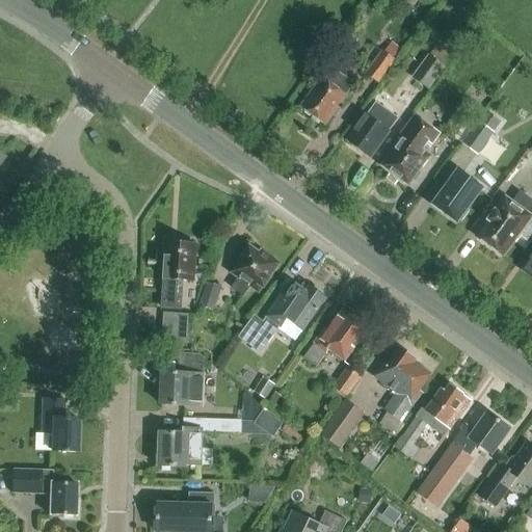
[(455,52),(441,41),(413,79),(428,89),(455,52)]
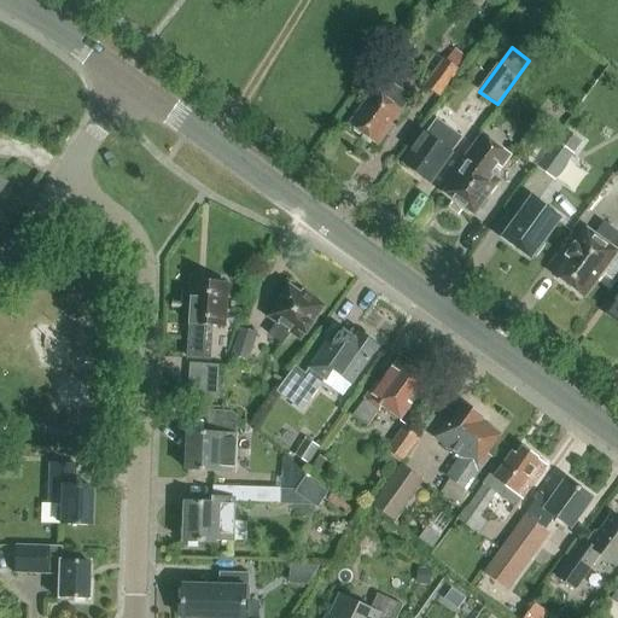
[(445,60),(444,59),(424,86),(438,98),(460,70),(456,68),(465,57),(455,48),(445,60)]
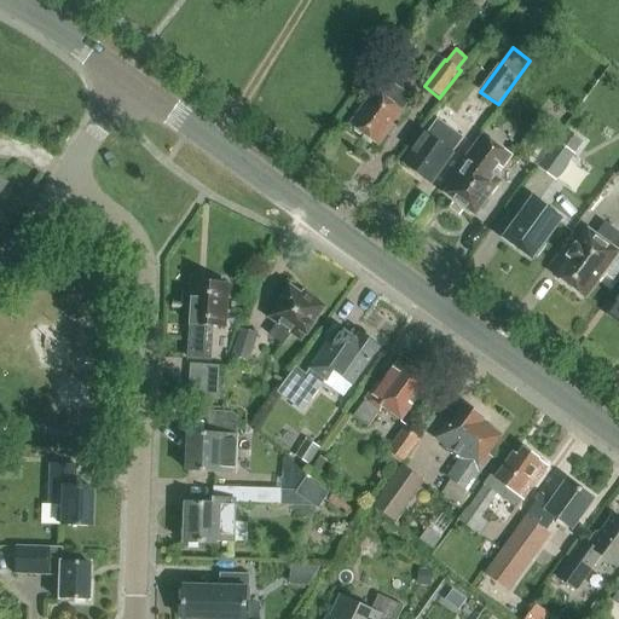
[(399,111),(408,99),(386,84),(377,96),(374,93),(351,126),(353,128),(354,134),(360,138),(365,137),(380,146),(403,114),(399,111)]
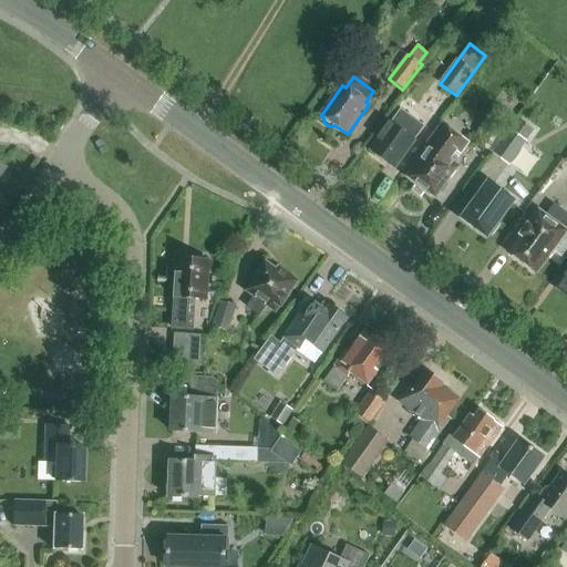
[(401,111),(395,117),(371,152),(395,168),(424,127),(401,111)]
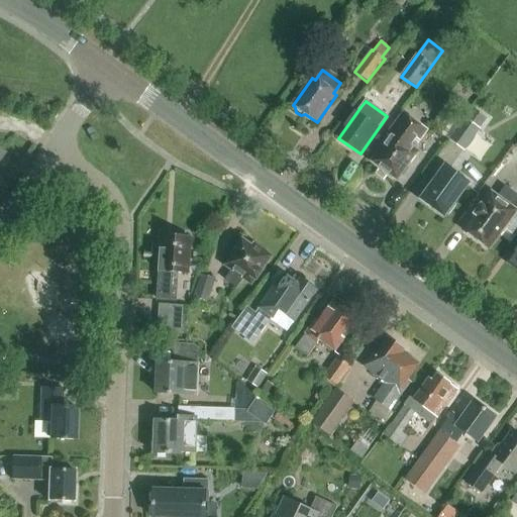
[(448,139),(462,150),(486,120),(471,109),(448,139)]
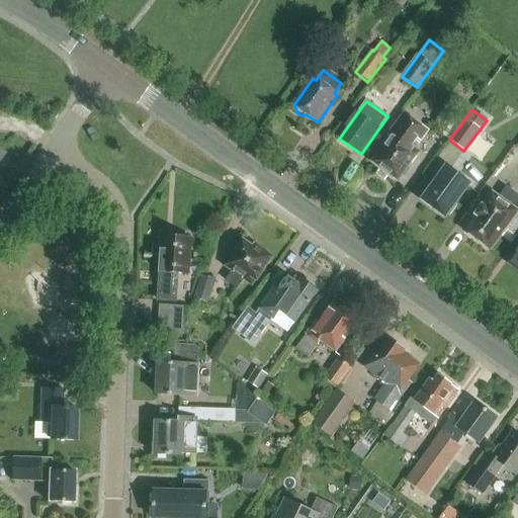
[(389,137),(392,139),(373,164),(384,172),(384,174),(392,179),(394,179),(397,181),(408,165),(412,164),(417,158),(416,156),(418,152),(411,147),(424,130),(404,115),(389,137)]
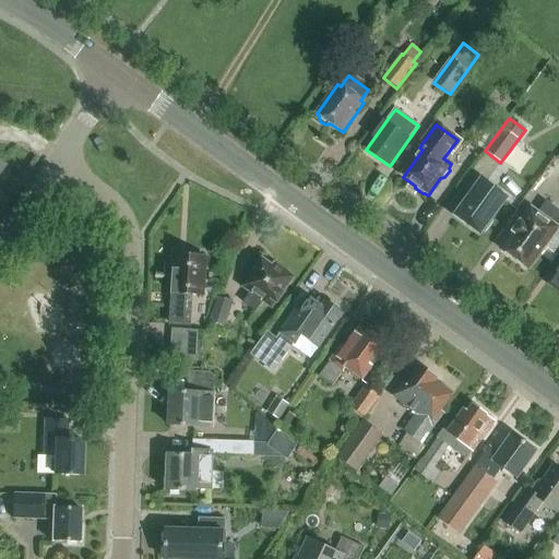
[(479,235),(504,200),(480,182),(455,217),(479,235)]
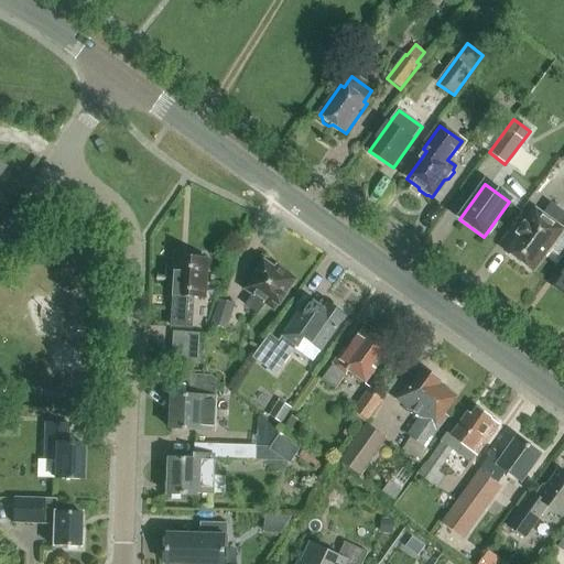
[(563,227),(563,215),(550,206),(543,216),(537,210),(506,253),(532,272),(545,253),(549,253),(552,248),(552,245),(563,227)]
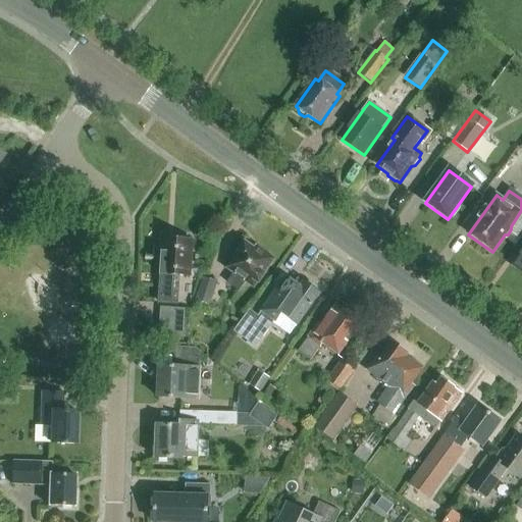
[(163,253),(162,253),(159,303),(173,304),(175,275),(190,276),(192,241),(188,241),(186,238),(178,237),(176,240),(164,240),(163,253)]
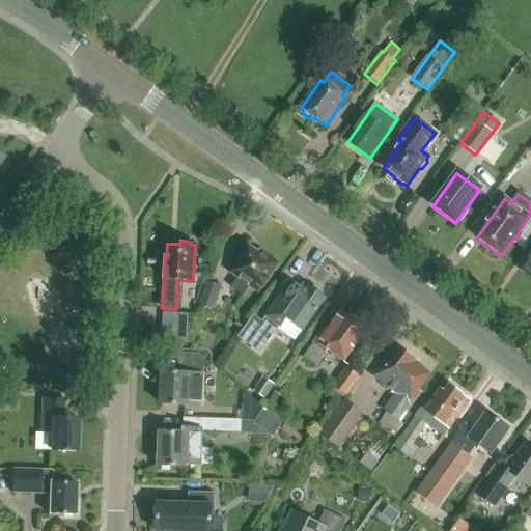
[(267,278),(277,264),(273,261),(273,258),(268,253),(263,255),(259,252),(257,254),(249,249),(232,272),(239,277),(231,288),(243,297),(251,285),(257,290),(261,285),(263,287),(269,279),(267,278)]
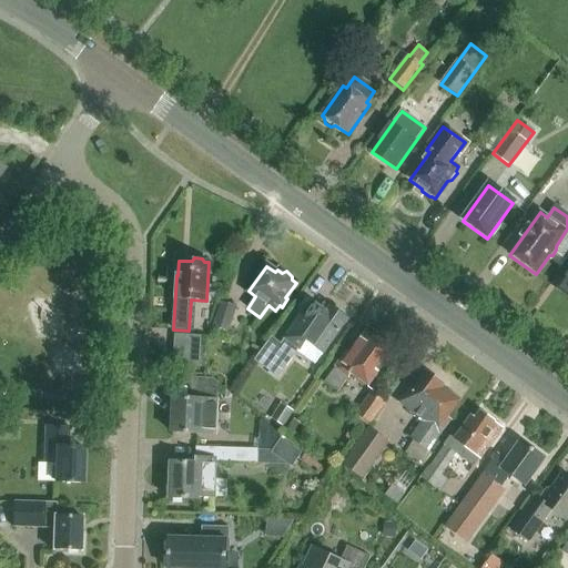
[(567,274),(558,290),(567,296),(567,274)]
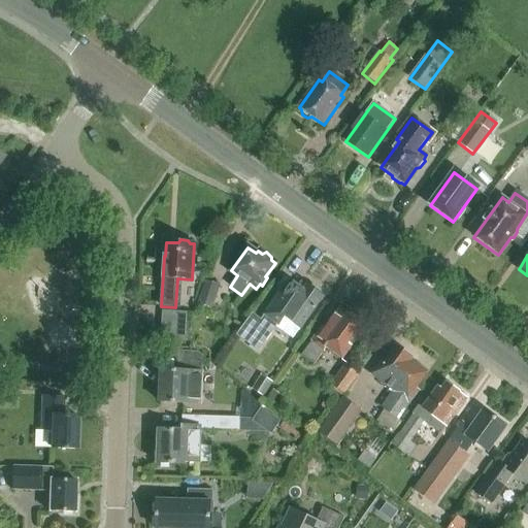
[(208,308),(218,285),(205,281),(197,304),(208,308)]
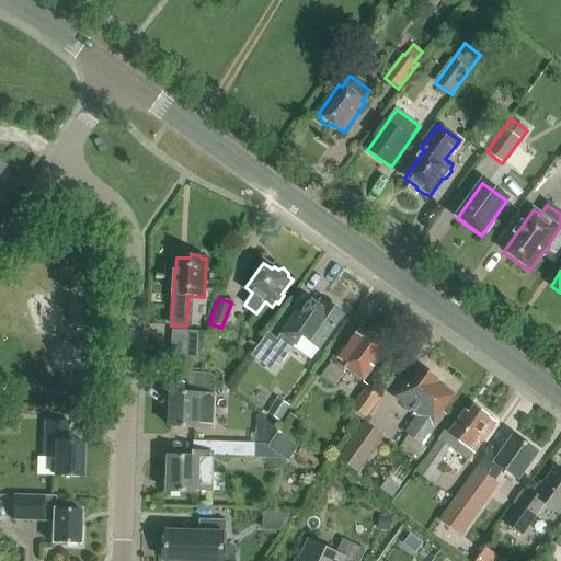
[(304,339),(317,348),(320,351),(344,317),(342,315),(341,311),(340,309),(338,308),(335,306),(333,306),(331,305),(329,305),(327,304),(323,309),(312,301),(302,315),(298,311),(277,340),(267,333),(252,355),(274,371),(294,344),(298,347),(304,339)]
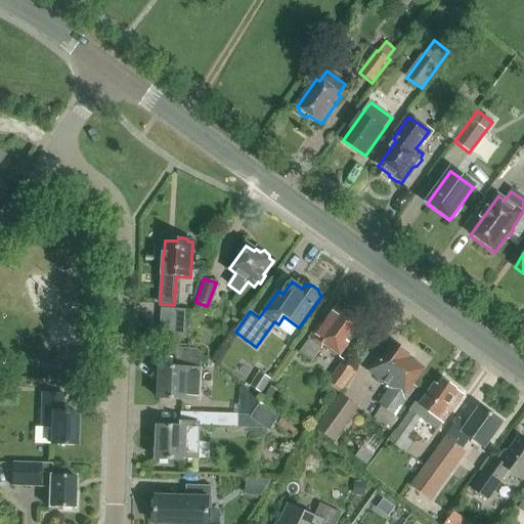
[(348,339),(359,323),(357,321),(358,318),(348,311),(346,313),(337,307),(321,328),(319,325),(299,353),(311,362),(323,345),(340,357),(349,344),(348,339)]
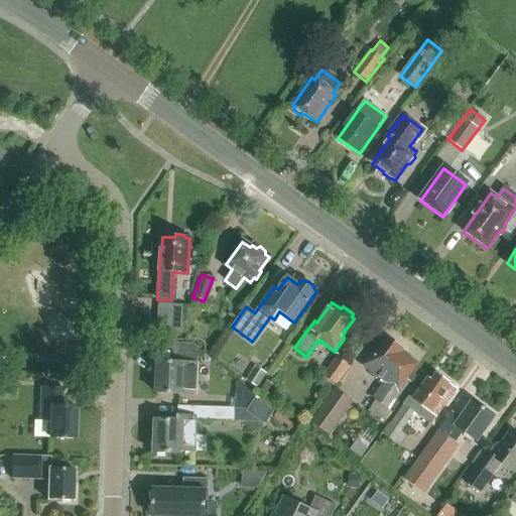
[(158,304),(157,318),(157,333),(181,335),(182,319),(183,319),(183,305),(158,304)]
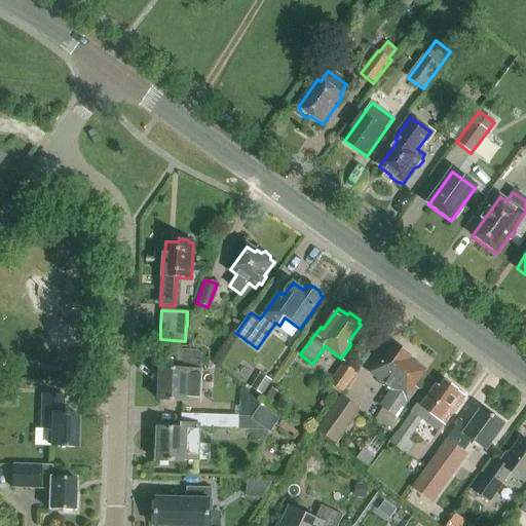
[(400,420),(397,418),(417,389),(415,387),(426,372),(409,360),(410,358),(395,346),(382,363),(379,362),(370,374),(392,390),(381,407),(382,408),(374,419),(391,431),(400,420)]
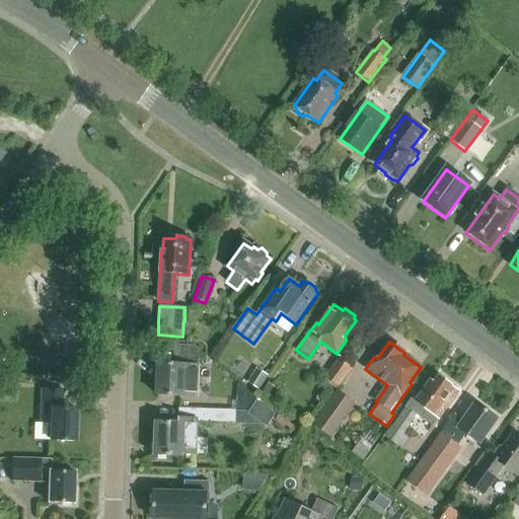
[(198,397),(198,380),(200,350),(193,346),(175,345),(174,360),(184,360),(183,365),(158,364),(157,395),(198,397)]
